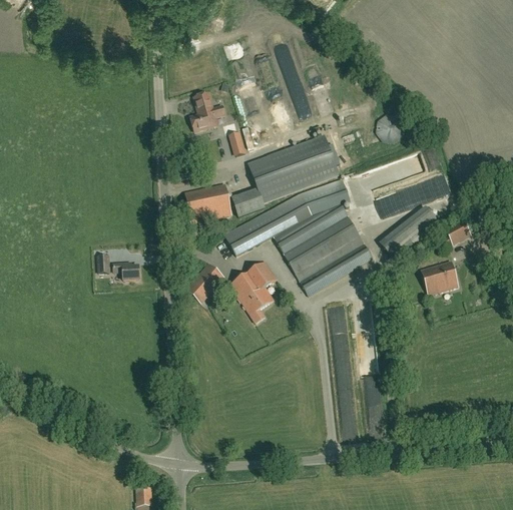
[(207,92),(192,97),(198,114),(189,116),(194,131),(217,124),(215,117),(224,114),(221,104),(212,107),(207,92)]
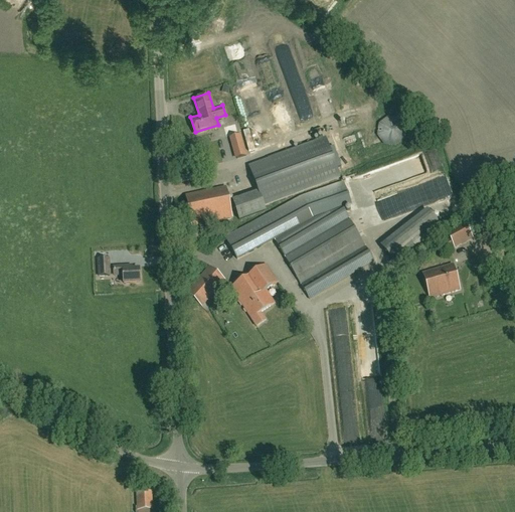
[(266,101),(249,106),(261,135),(262,135),(267,148),(285,141),(283,135),(279,137),(266,101)]
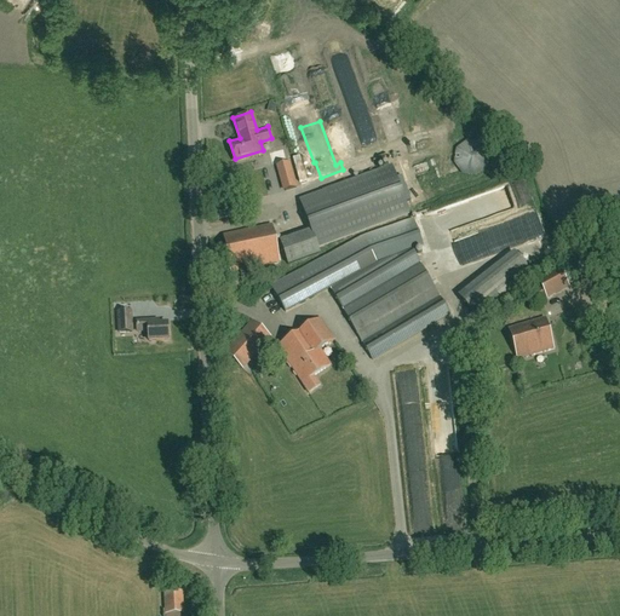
[(468,177),(488,170),(482,153),(484,151),(480,138),(457,147),(468,177)]
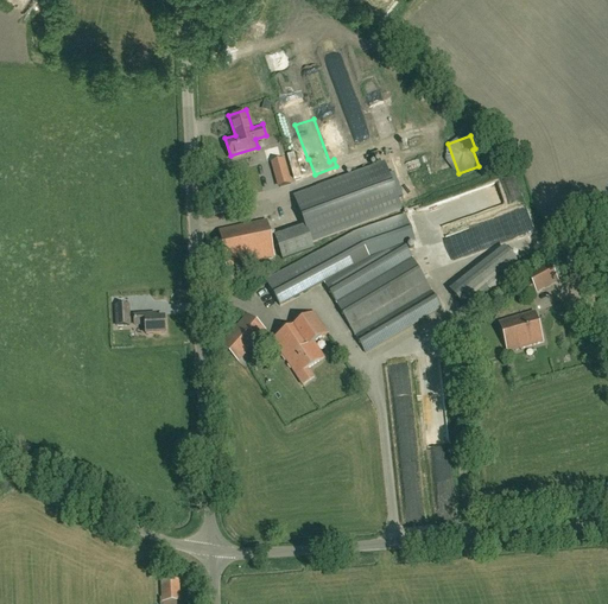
[(271,159),(273,170),(286,166),(284,157),(271,159)]
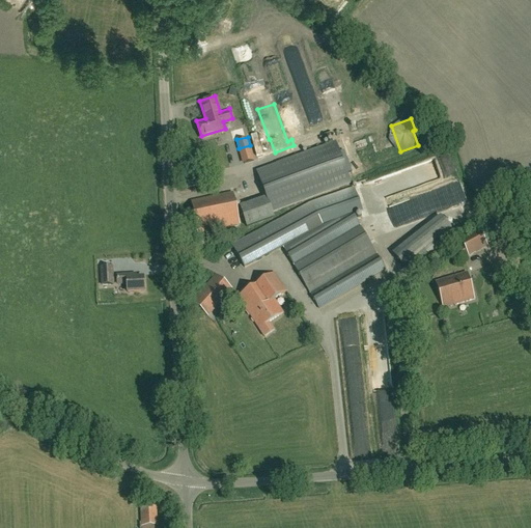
[(351,181),(336,140),(256,168),(263,187),(272,209),(351,181)]
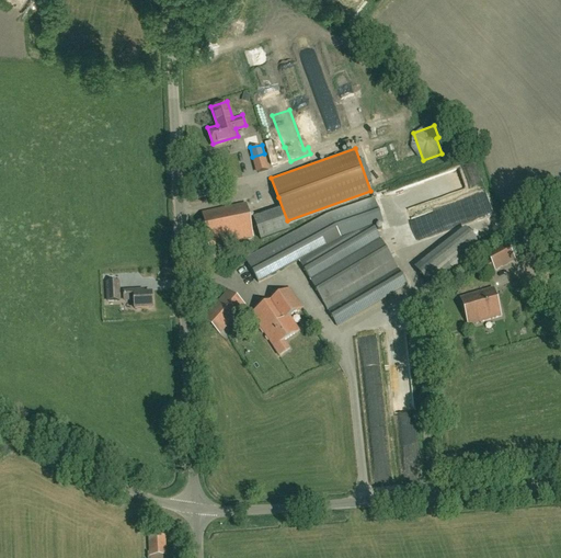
[(368,166),(378,162),(373,148),(363,152),(368,166)]
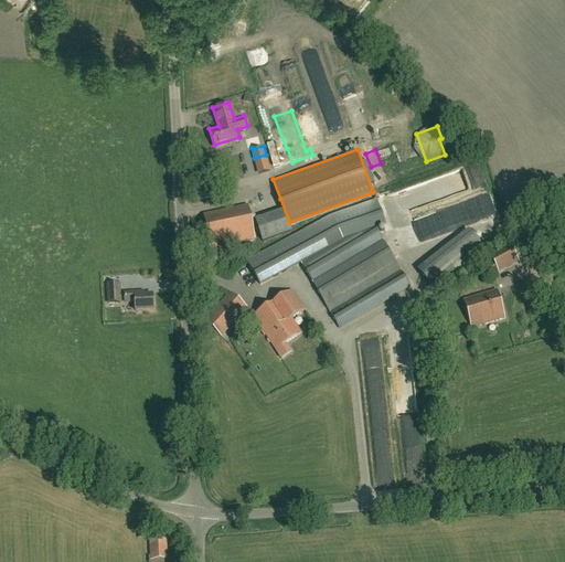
[(440,235),(417,253),(419,258),(429,272),(434,271),(471,243),(478,241),(472,232),(468,220),(465,222),(458,224),(454,228),(446,230),(467,214),(471,213),(484,231),(496,228),(501,224),(490,192),(445,207),(435,213),(438,218),(433,222),(435,226),(440,235)]
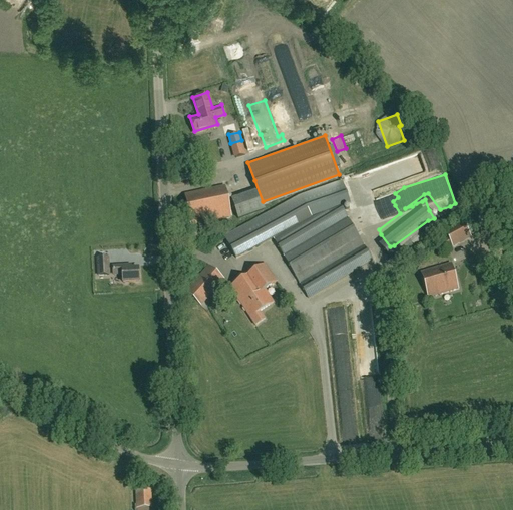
[(224,183),(184,191),(191,222),(231,213),(224,183)]
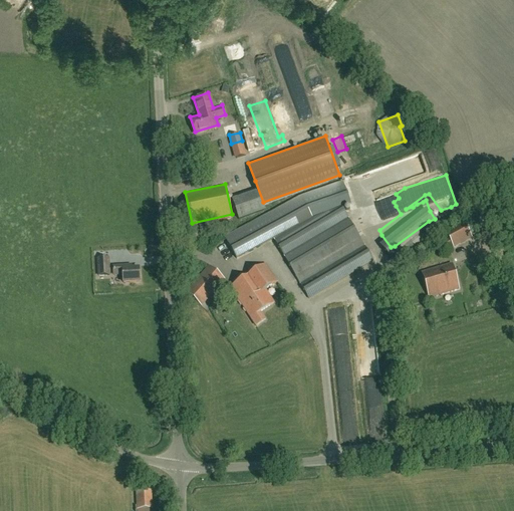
[(318,225),(300,194),(225,235),(236,256),(273,236),(280,247),(309,295),(372,258),(344,210),(318,225)]
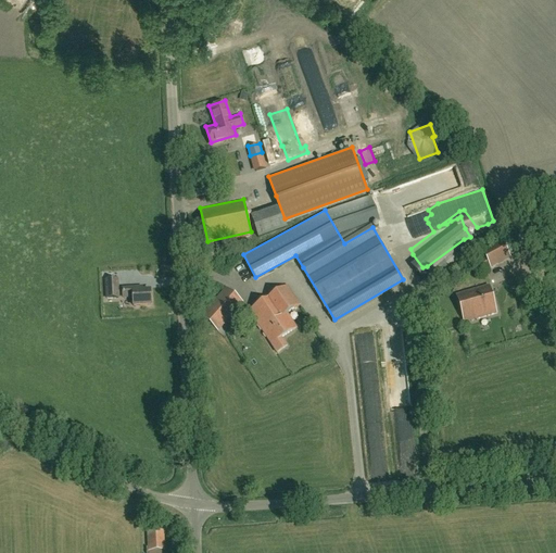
[(510,251),(521,247),(517,234),(506,238),(510,251)]
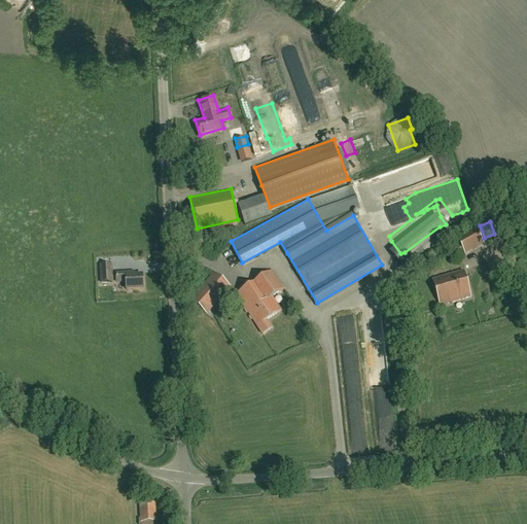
[(446,223),(394,260),(400,269),(452,233),(446,223)]
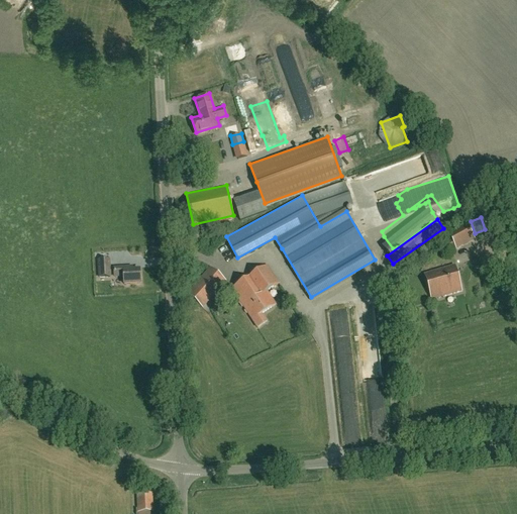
[(452,228),(447,231),(456,247),(461,244),(452,228)]
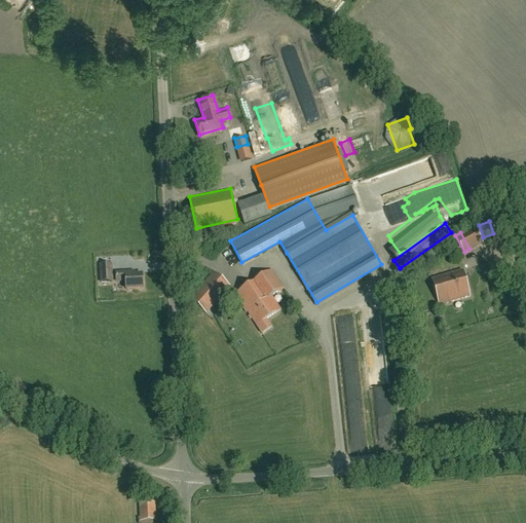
[(113,253),(113,261),(124,260),(123,252),(113,253)]
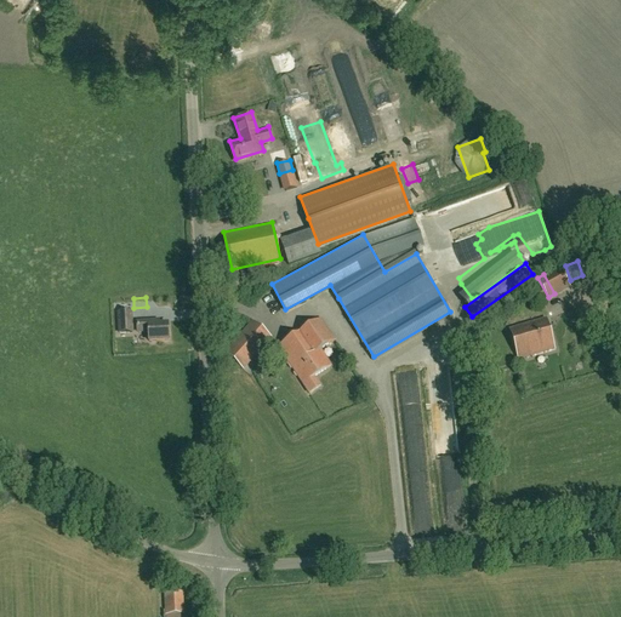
[(132,329),(131,308),(118,309),(119,330),(132,329)]
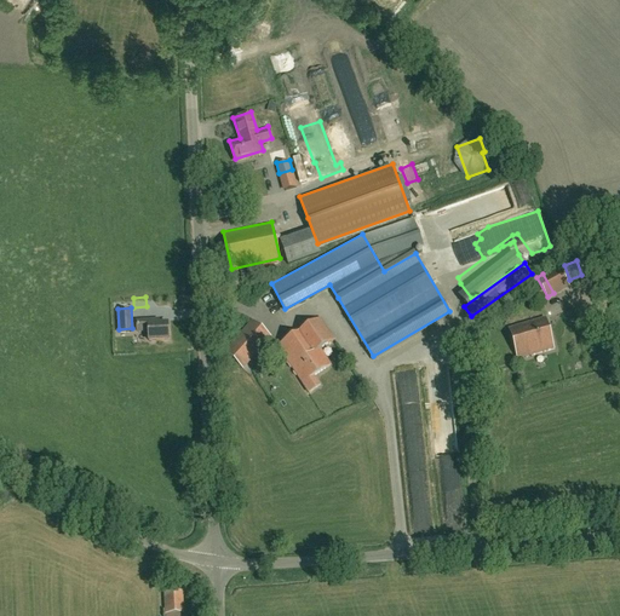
[(509,326),(517,355),(554,344),(545,315),(532,318),(532,321),(524,323),(524,321),(509,326)]
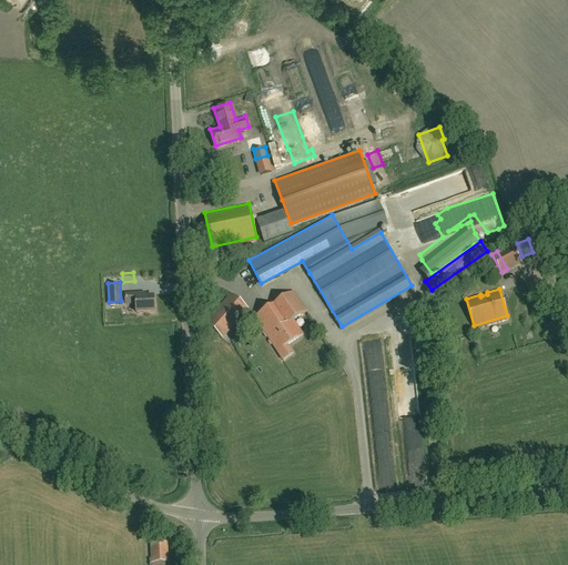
[(254,315),(283,357),(293,350),(287,342),(303,332),(293,318),(306,309),(293,290),(270,305),(272,308),(266,312),(264,309),(254,315)]
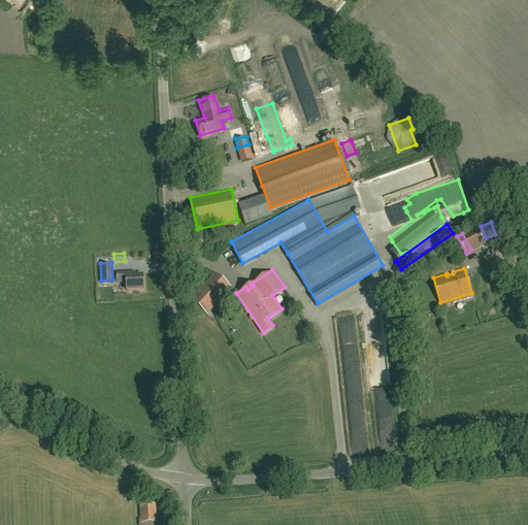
[(117,280),(126,279),(126,288),(143,287),(142,272),(135,273),(135,270),(117,271),(117,280)]
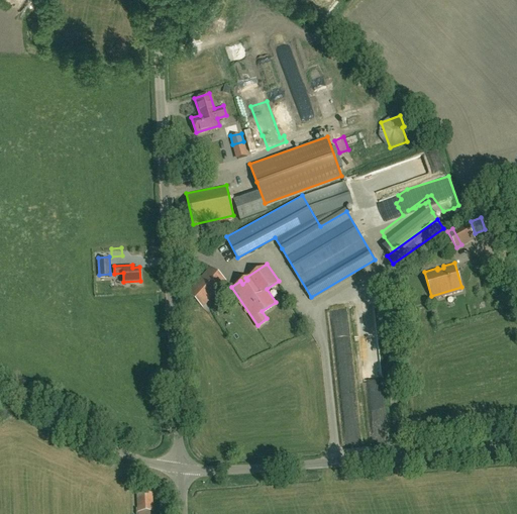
[(202,304),(225,278),(211,265),(187,291),(202,304)]
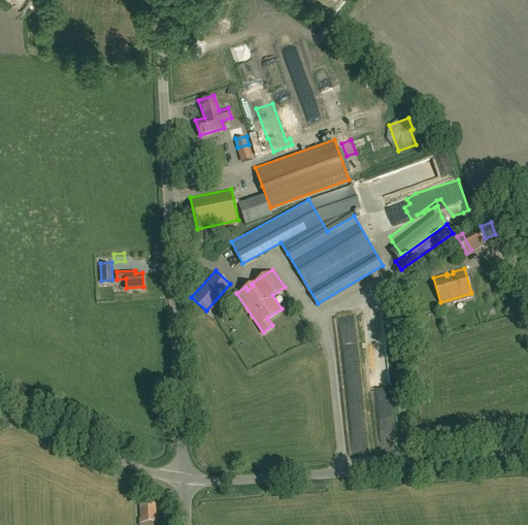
[(341,314),(347,399),(350,399),(350,407),(363,406),(357,309),(344,310),(345,313),(341,314)]
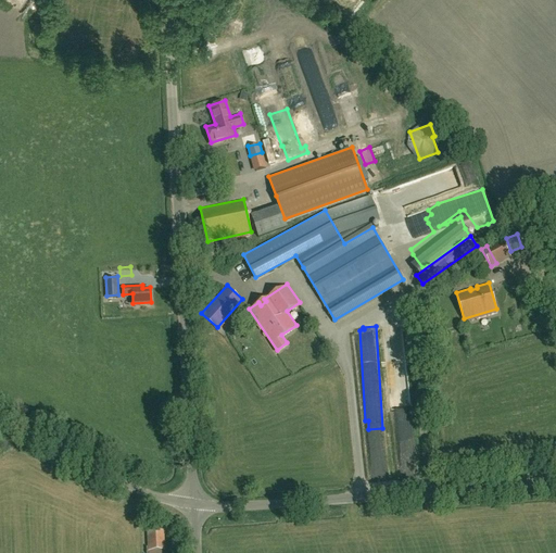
[(387,337),(390,379),(406,378),(402,336),(387,337)]
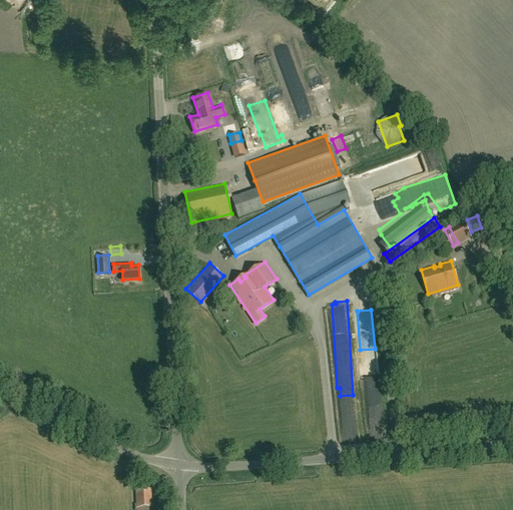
[(364,361),(365,377),(376,375),(374,360),(364,361)]
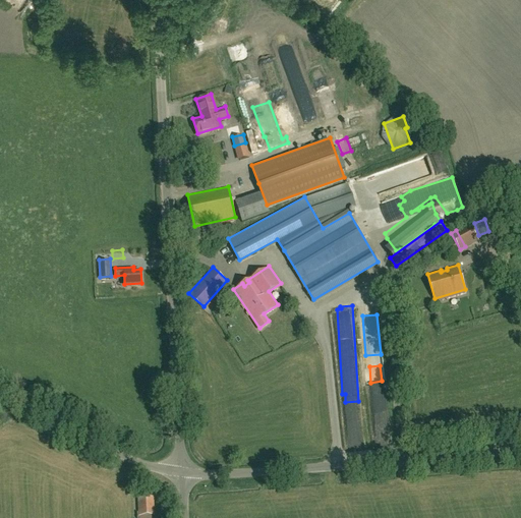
[(151,517),(151,513),(155,513),(154,495),(137,496),(138,514),(139,514),(139,517),(151,517)]
